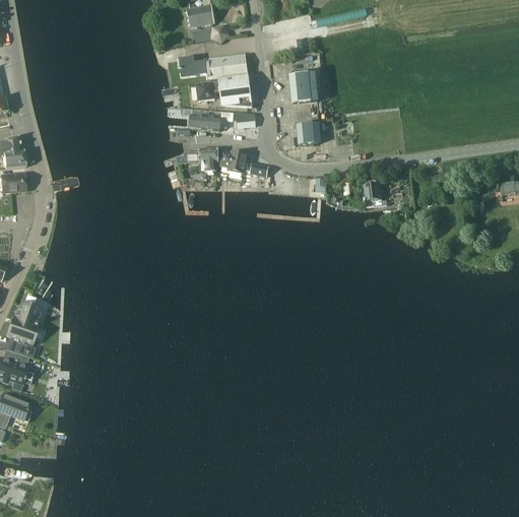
[(190,26),(214,22),(209,0),(202,0),(203,5),(187,8),(190,26)]
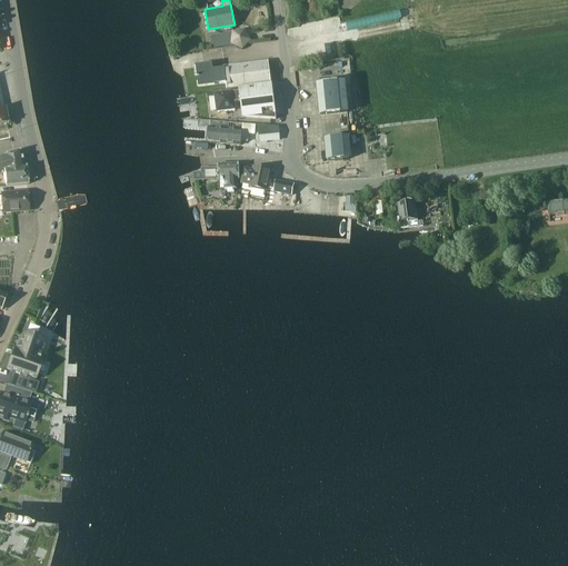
[(398,7),(345,20),(347,29),(400,16),(398,7)]
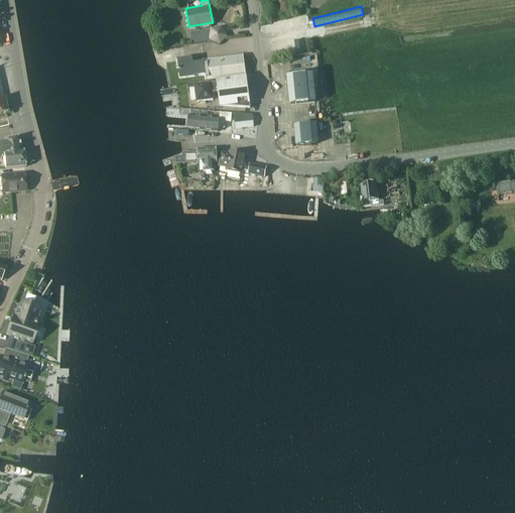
[(210,37),(219,41),(227,33),(221,24),(210,26),(209,37),(210,37)]
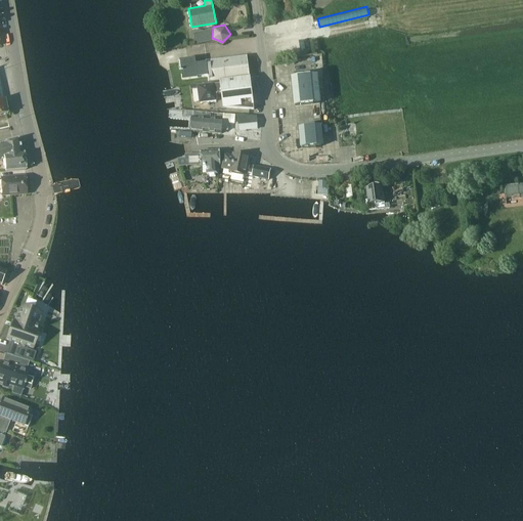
[(213,38),(212,38),(213,27),(192,30),(194,41),(213,38)]
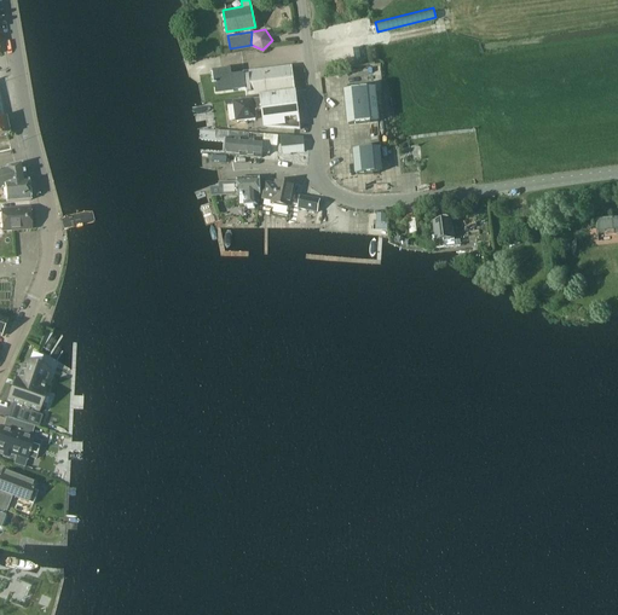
[(246,94),(294,87),(292,63),(243,70),(243,71),(231,73),(230,68),(215,69),(219,91),(244,87),(246,94)]
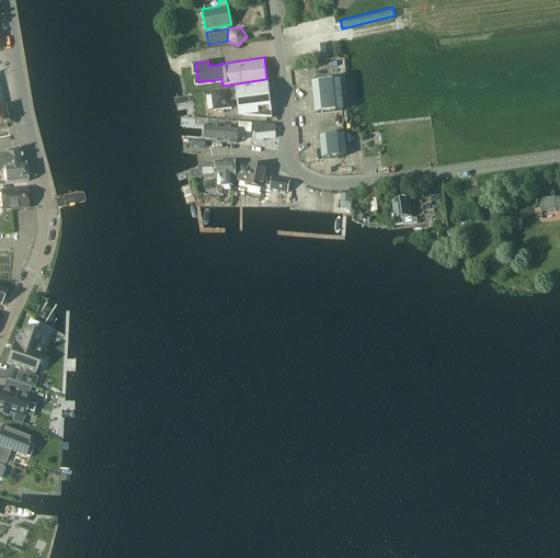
[(312,80),(316,112),(343,110),(340,77),(312,80)]
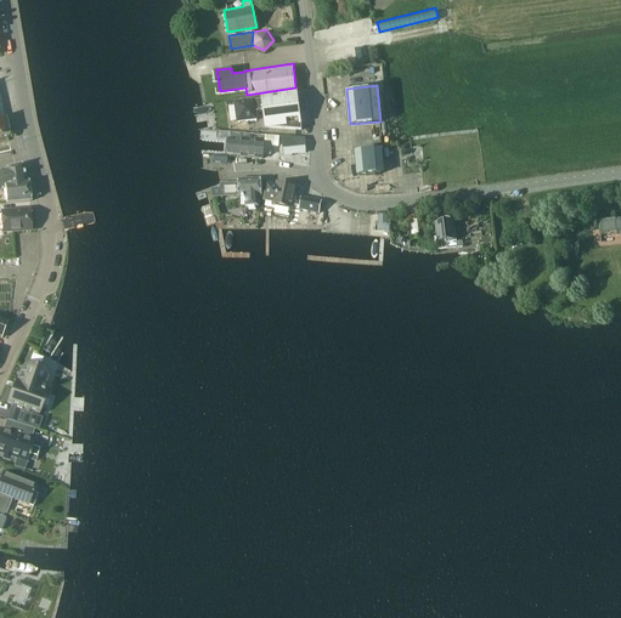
[(265,124),(300,126),(295,89),(261,94),(261,97),(235,101),(237,119),(257,117),(255,109),(263,108),(265,124)]
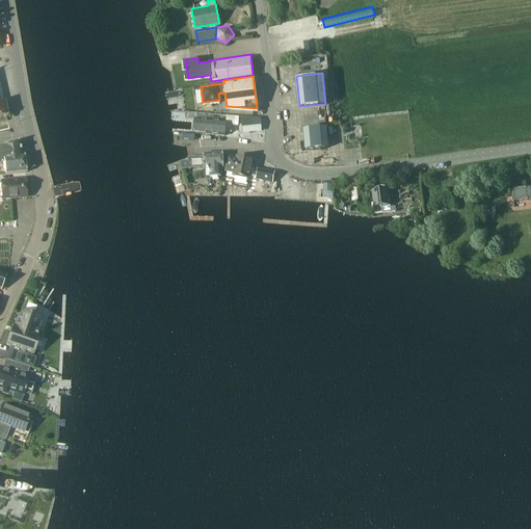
[(185,109),(184,116),(193,116),(220,118),(220,112),(185,109)]
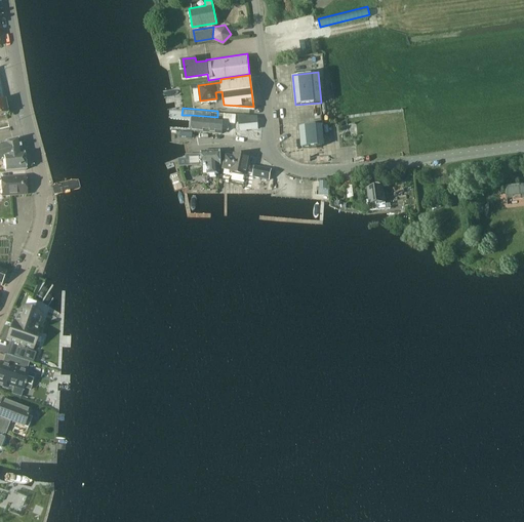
[(235,119),(236,111),(224,110),(224,119),(235,119)]
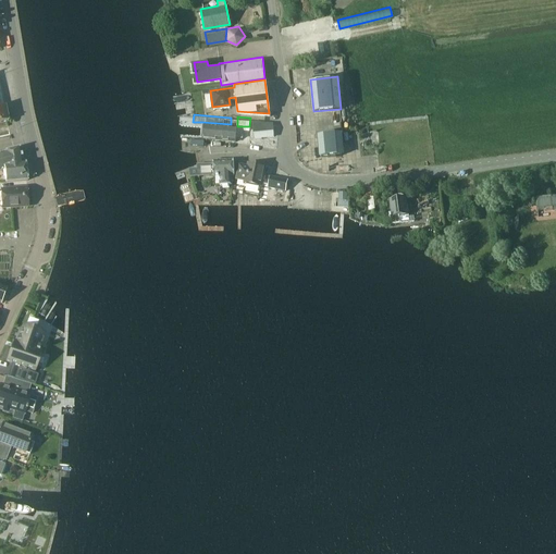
[(254,135),(272,133),(271,121),(252,120),(254,135)]
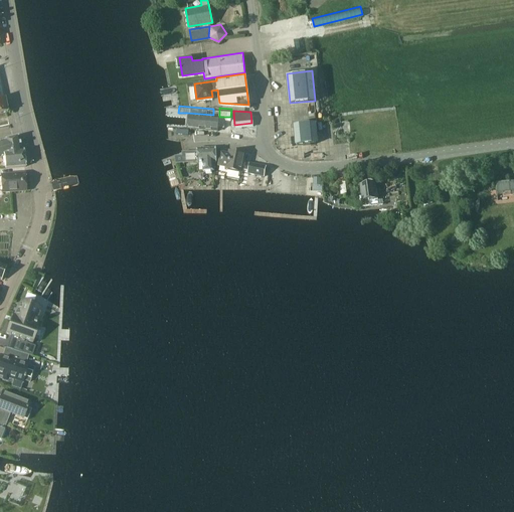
[(187,113),(186,126),(192,127),(216,128),(217,115),(213,115),(187,113)]
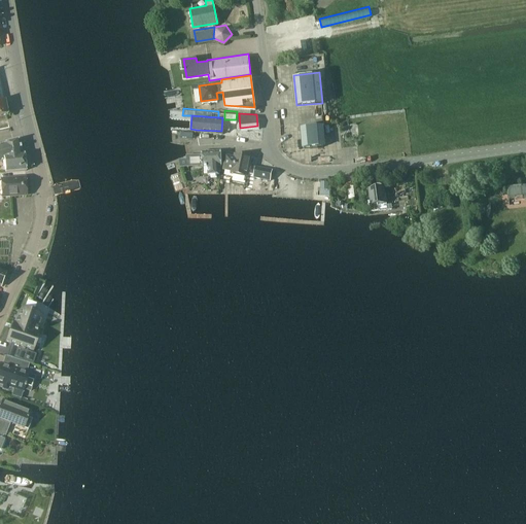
[(322,123),(302,125),(304,145),(324,143),(322,123)]
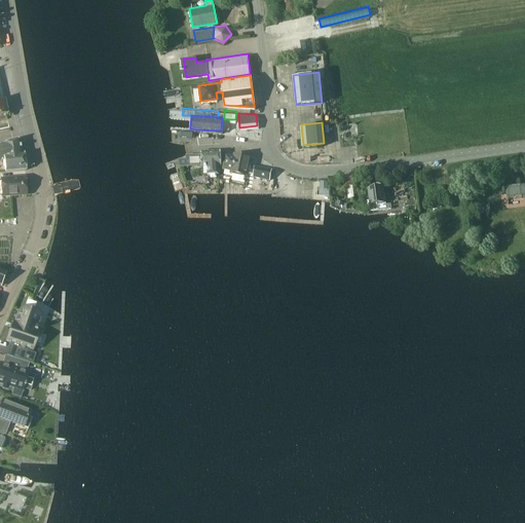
[(19,137),(4,141),(7,157),(4,158),(5,170),(27,167),(24,149),(21,150),(19,137)]
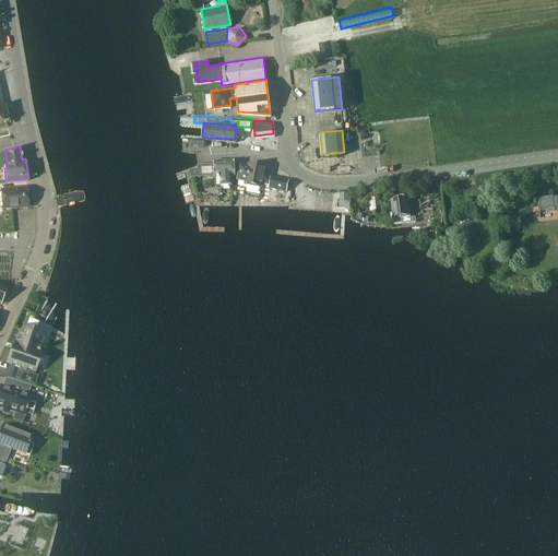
[(194,167),(189,167),(189,168),(189,169),(189,174),(190,174),(193,174),(203,174),(214,174),(220,173),(220,182),(224,182),(234,182),(234,173),(233,157),(213,158),(213,162),(213,163),(211,163),(208,163),(197,163),(197,167),(196,167),(194,167)]
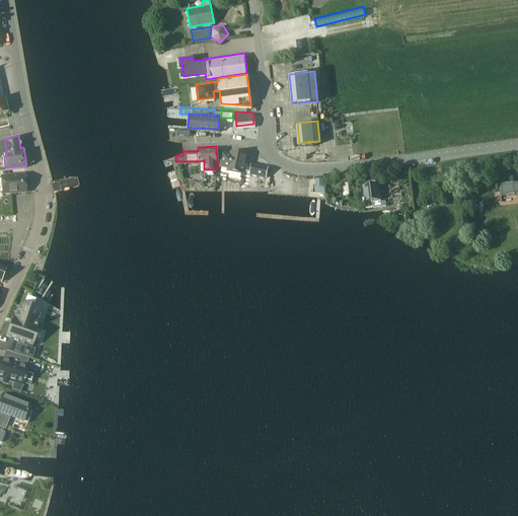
[(222,151),(219,164),(227,165),(227,168),(231,169),(242,171),(243,168),(249,169),(251,161),(244,160),(246,152),(235,150),(230,149),(229,152),(222,151)]
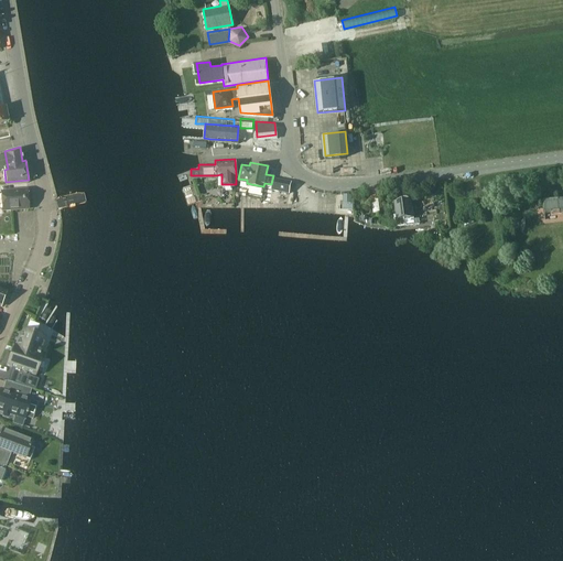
[(271,184),(271,187),(289,191),(291,180),(273,175),(271,184)]
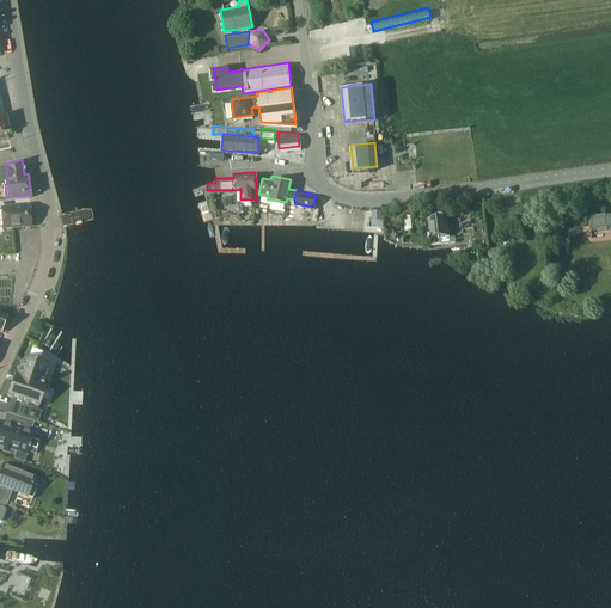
[(0,215),(1,226),(30,223),(29,203),(0,206),(0,215)]
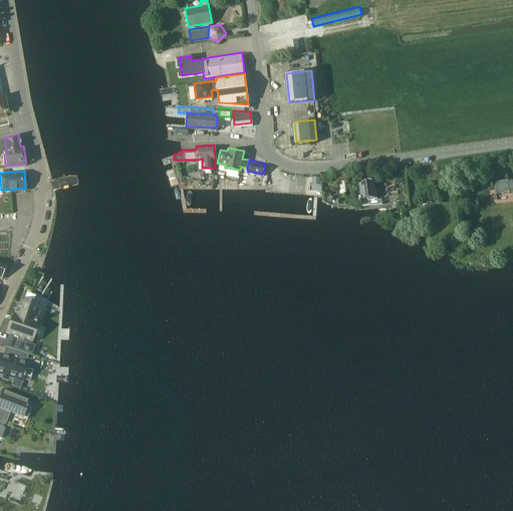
[(374,201),(374,196),(371,179),(358,181),(360,197),(359,197),(360,203),(374,201)]
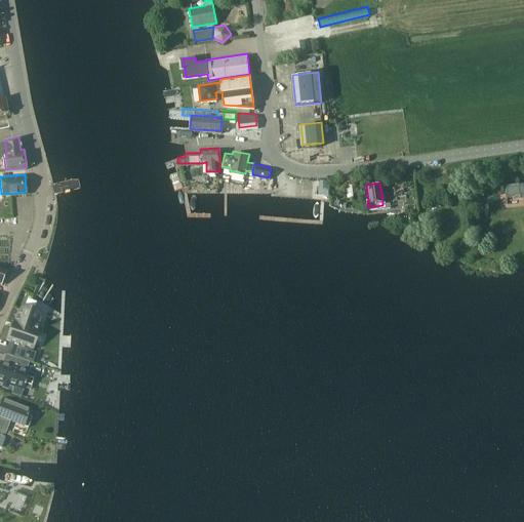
[(523,183),(505,186),(506,197),(523,194),(523,183)]
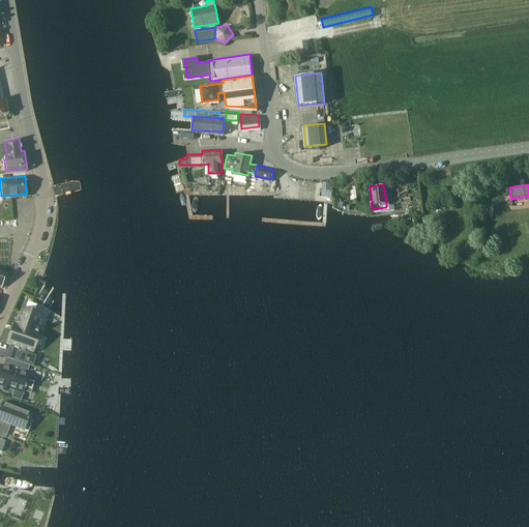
[(12,322),(5,341),(10,343),(6,355),(28,362),(31,363),(35,352),(27,349),(27,348),(31,350),(38,330),(35,330),(41,314),(33,311),(35,302),(27,299),(24,308),(20,306),(15,322),(12,322)]
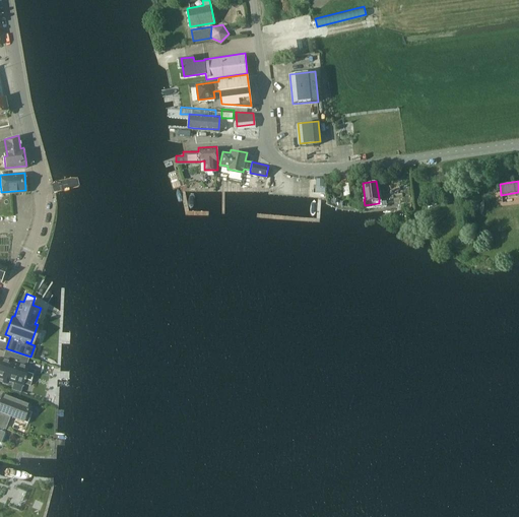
[(0,356),(0,375),(13,380),(10,386),(19,389),(21,381),(27,383),(33,368),(27,366),(27,364),(25,363),(27,356),(6,348),(5,347),(2,356),(0,356)]
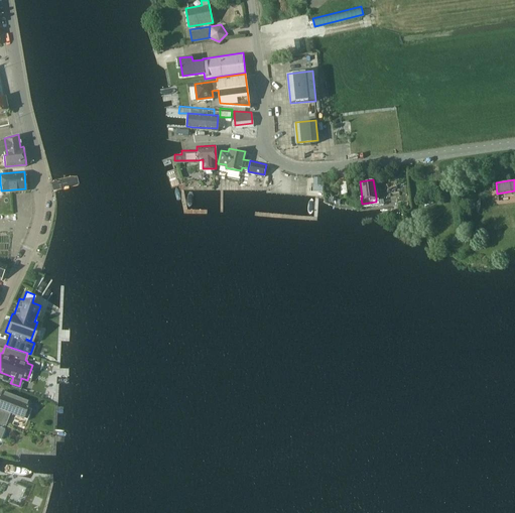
[(0,421),(3,422),(5,423),(9,410),(23,416),(26,417),(30,407),(26,406),(29,399),(2,388),(0,393),(0,421)]
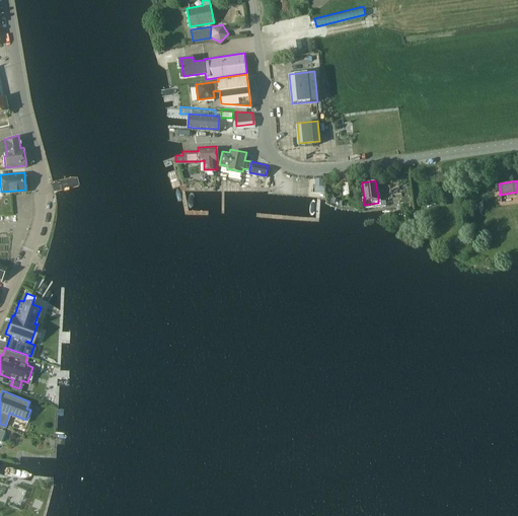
All buildings are outlined.
